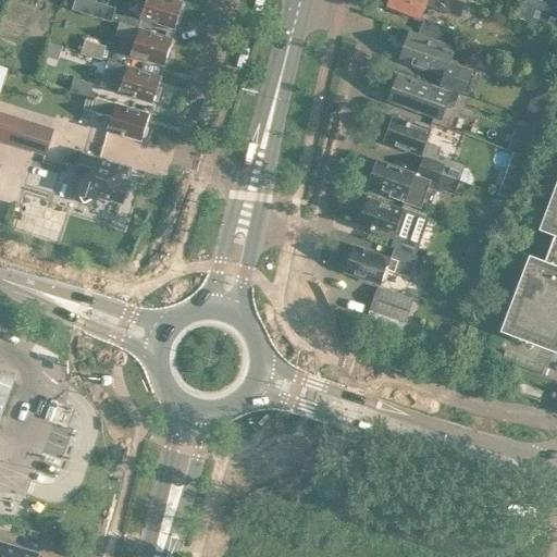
[(110,19),(114,5),(97,0),(73,0),(72,7),(89,12),(110,19)]
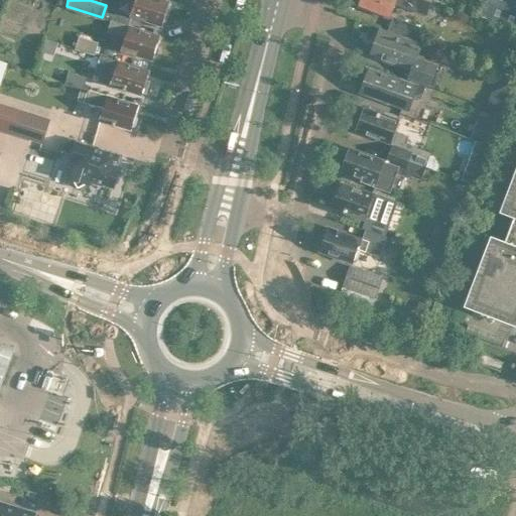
[(126,0),(133,2),(129,14),(160,23),(168,0),(167,0),(126,0)]
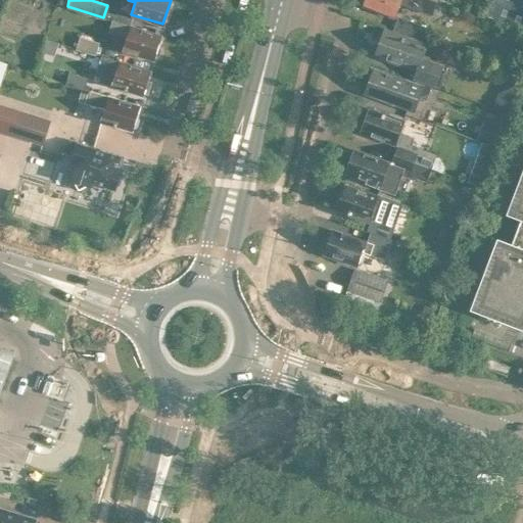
[(362,0),(364,2),(363,6),(392,17),(398,2),(413,7),(414,5),(424,9),(426,0),(362,0)]
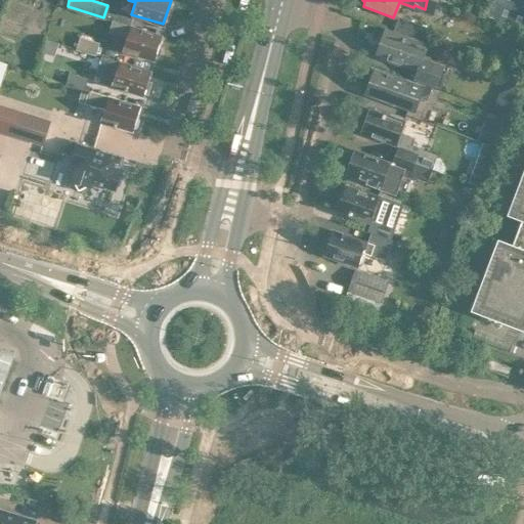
[(523,0),(501,0),(494,17),(523,29),(523,0)]
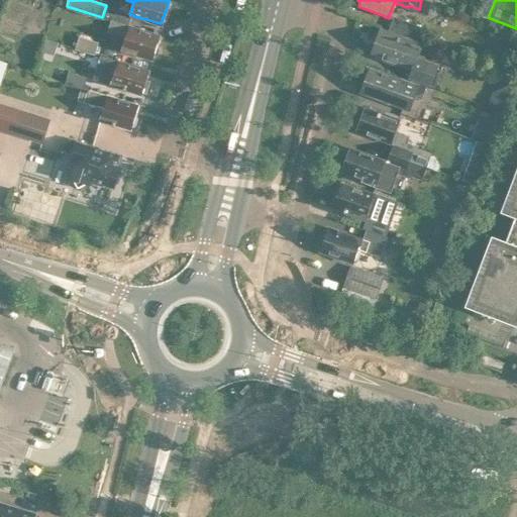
[(387,28),(413,38),(418,26),(407,21),(406,24),(391,18),(387,28)]
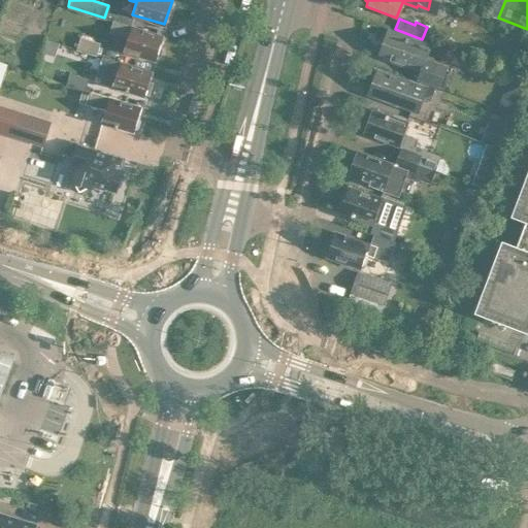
[(155,60),(162,35),(112,20),(109,31),(121,35),(121,34),(127,36),(123,51),(137,55),(138,54),(155,60)]
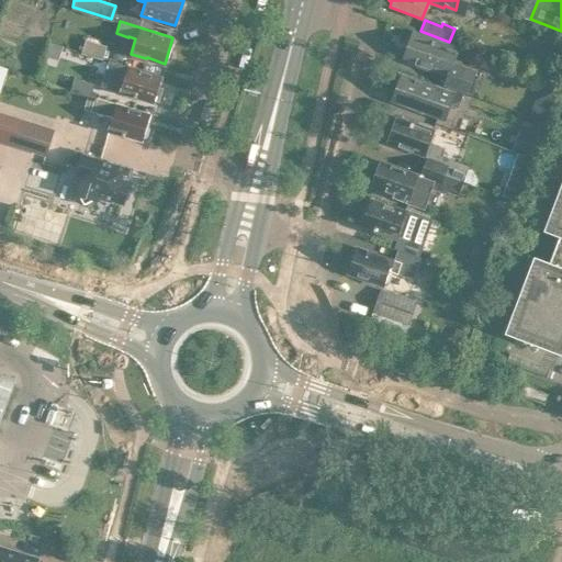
[(449,45),(413,32),(412,34),(409,33),(406,43),(408,43),(403,59),(451,77),(448,86),(446,85),(445,87),(454,90),(456,88),(471,94),(478,76),(473,74),(474,69),(444,58),(449,45)]
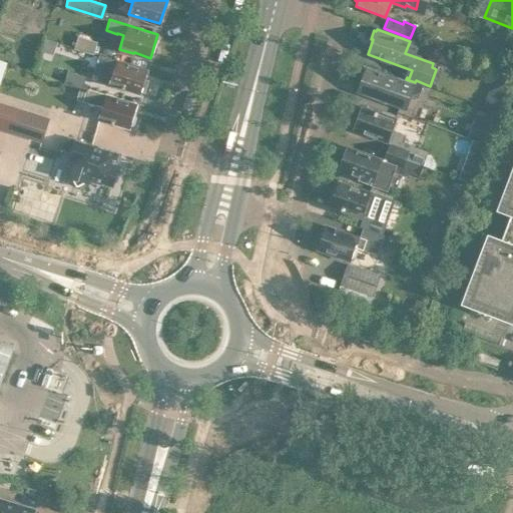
[(78,35),(74,46),(92,52),(96,41),(78,35)]
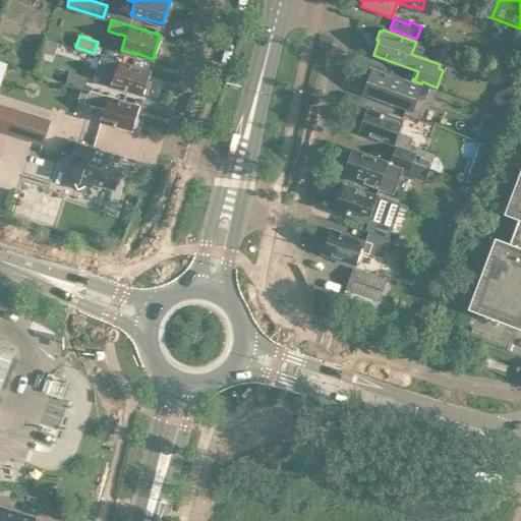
[(110,84),(125,90),(125,89),(141,94),(150,70),(100,55),(97,65),(94,76),(111,81),(110,84)]
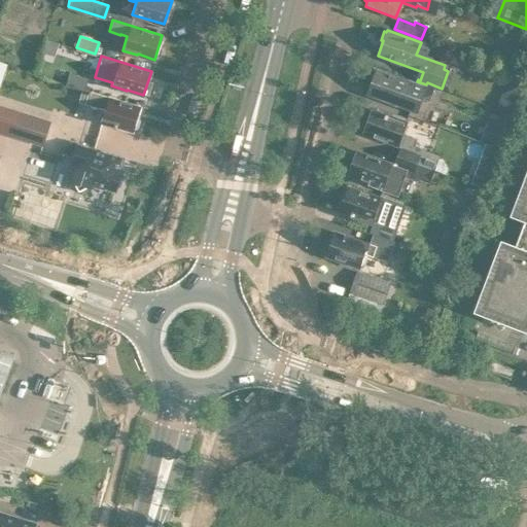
[(416,85),(376,70),(372,80),(369,81),(365,88),(367,91),(366,93),(398,104),(403,91),(413,94),(414,93),(422,96),(426,84),(417,81),(416,85)]
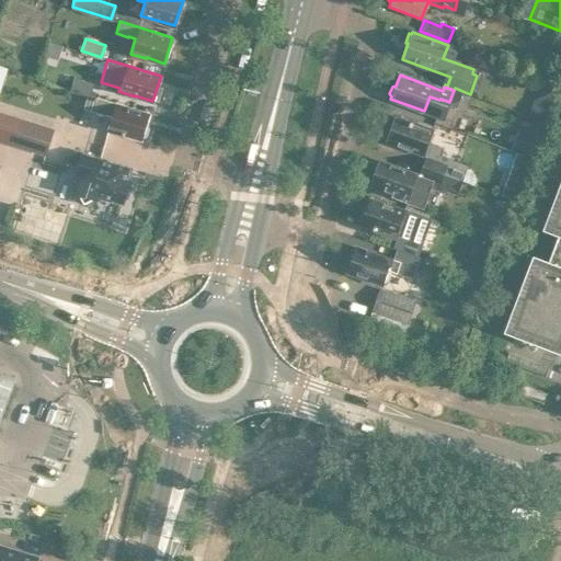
[(73,76),(69,89),(88,94),(90,95),(94,82),(73,76)]
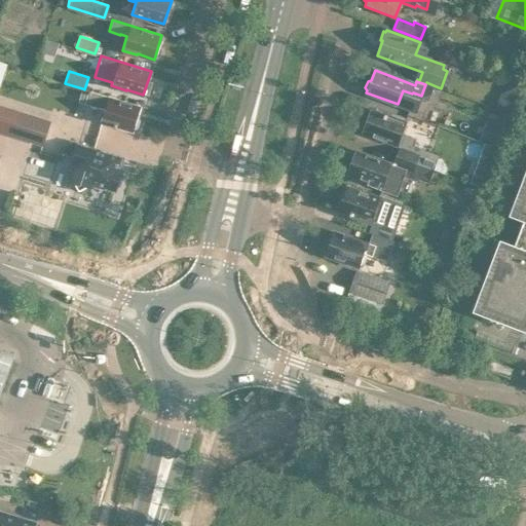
[(84,89),(82,88),(78,100),(98,106),(99,105),(105,106),(101,121),(115,125),(115,124),(133,130),(140,106),(84,89)]
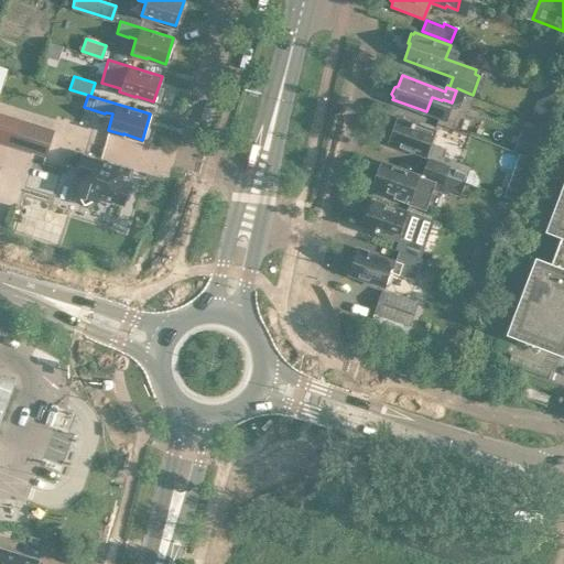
[(533,99),(530,109),(549,117),(552,107),(533,99)]
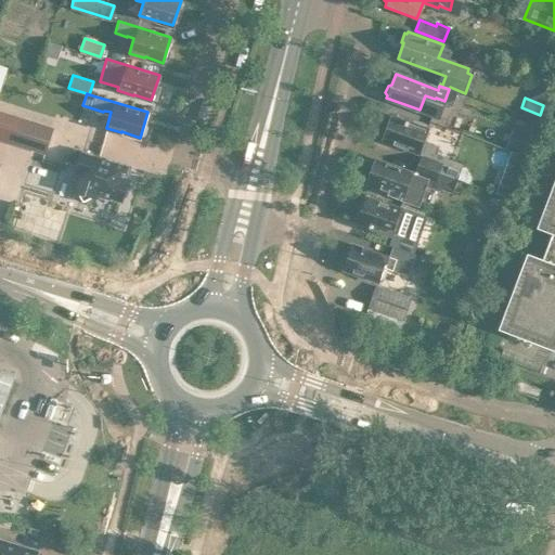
[(0,137),(44,152),(52,128),(0,111),(0,137)]
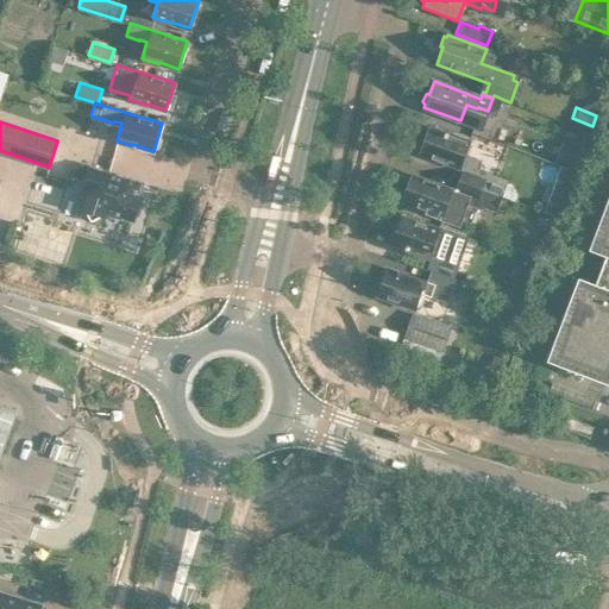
[(463,168),(459,179),(498,193),(503,179),(475,169),(478,161),(464,155),(470,140),(466,139),(468,136),(453,130),(452,135),(428,126),(427,130),(422,129),(415,148),(420,150),(419,152),(463,168)]
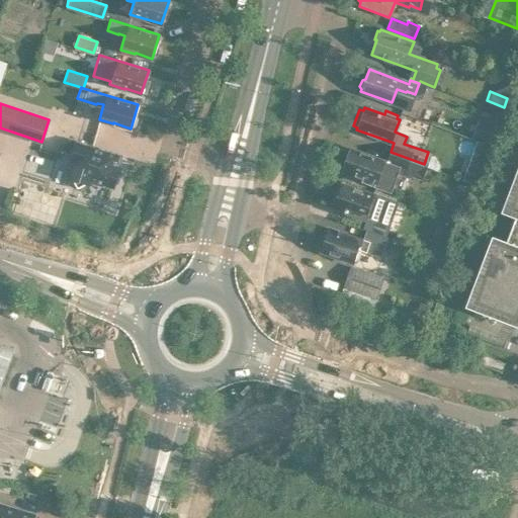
[(118,154),(75,141),(70,159),(73,160),(68,176),(71,177),(76,187),(86,182),(90,183),(91,180),(112,186),(113,183),(116,181),(119,172),(117,169),(118,166),(115,165),(118,154)]
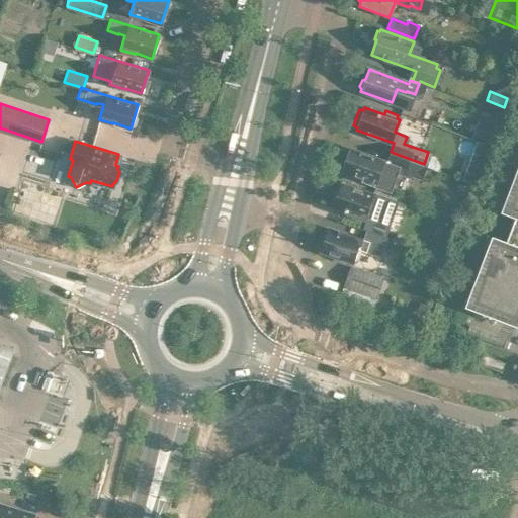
[(424,164),(391,152),(387,161),(350,148),(346,157),(343,156),(339,166),(343,168),(342,170),(361,177),(360,179),(390,190),(397,168),(420,176),(424,164)]
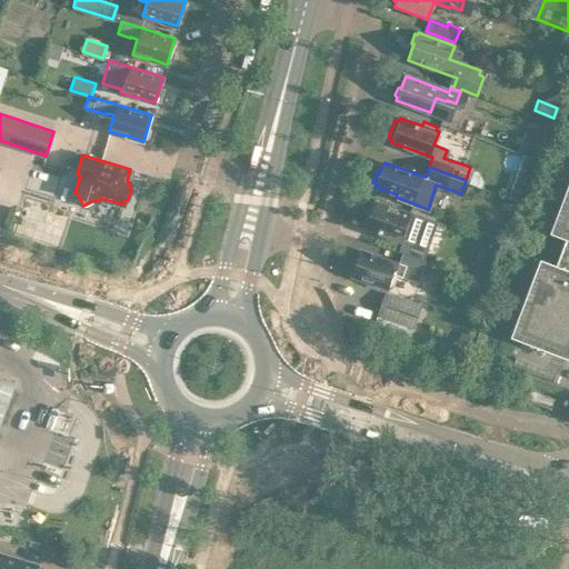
[(512,185),(508,196),(525,201),(529,191),(523,189),(512,185)]
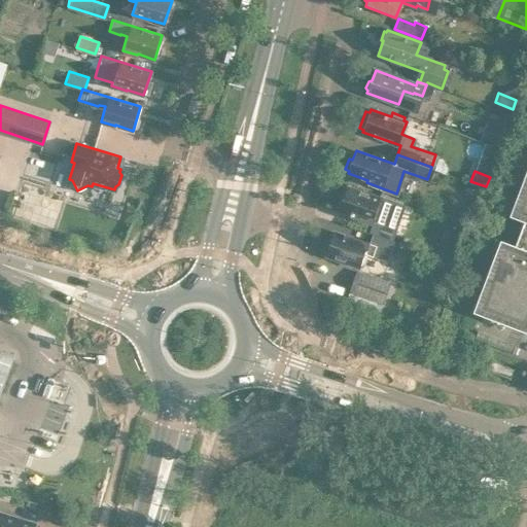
[(526,177),(514,213),(525,217),(514,248),(502,244),(478,309),(526,327),(526,325),(526,177)]
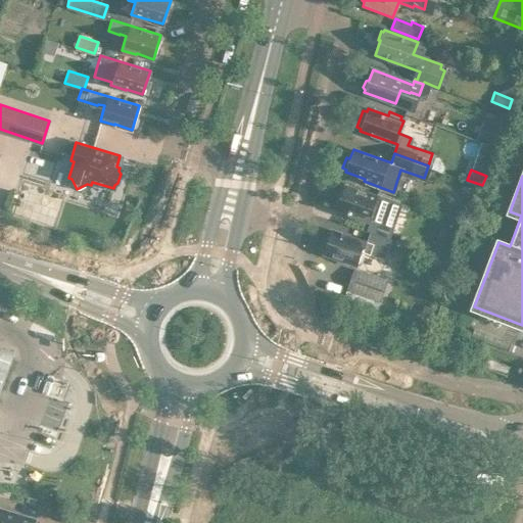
[(48,225),(53,208),(31,201),(35,190),(21,185),(12,214),(48,225)]
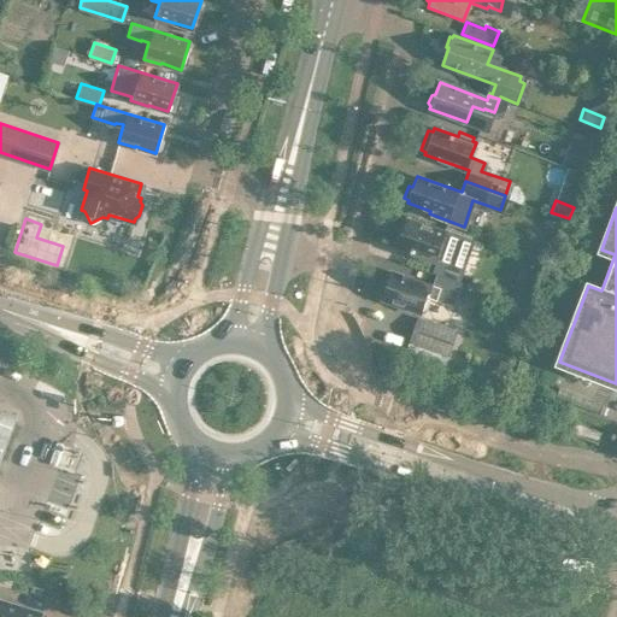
[(411,251),(410,253),(435,262),(441,242),(460,250),(464,239),(406,218),(401,231),(397,230),(392,245),(411,251)]
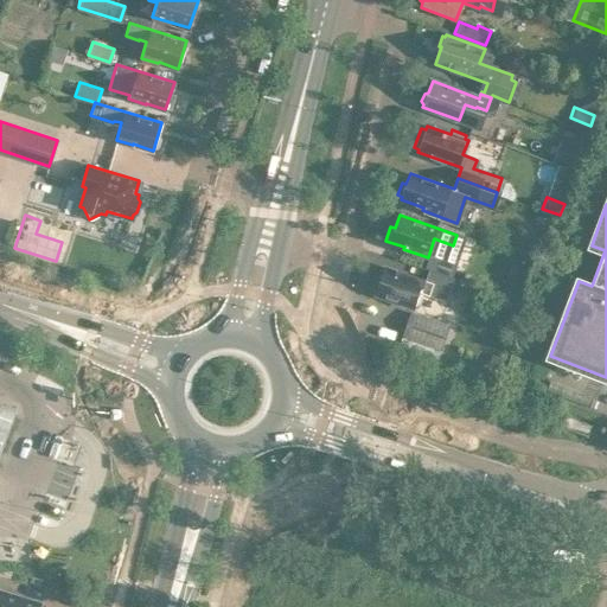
[(433,259),(429,269),(452,278),(455,267),(433,259)]
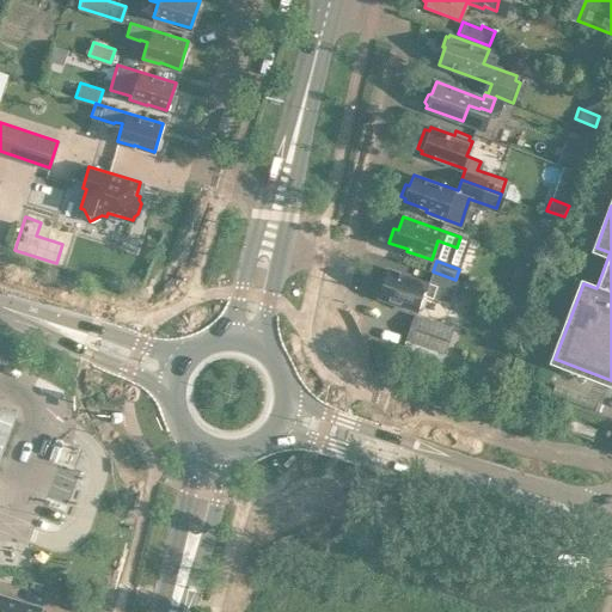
[(456,280),(433,271),(429,281),(399,270),(399,274),(386,269),(384,277),(378,281),(375,289),(378,294),(378,295),(417,310),(423,292),(448,300),(456,280)]
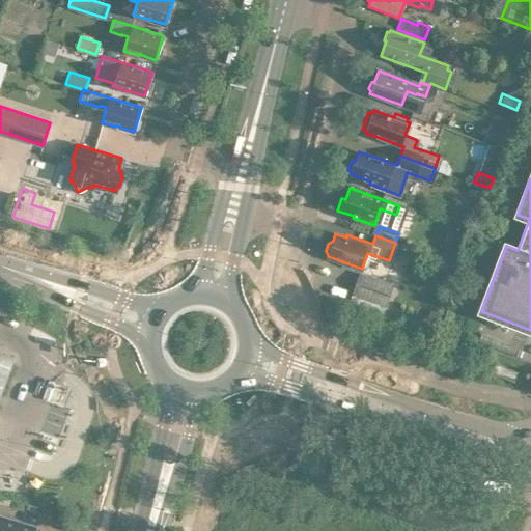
[(445,258),(448,259),(456,262),(460,251),(452,249),(448,251),(445,258)]
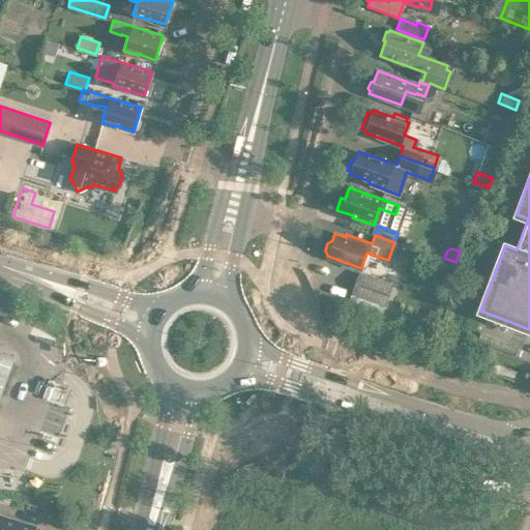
[(380,313),(383,304),(390,283),(359,271),(352,294),(349,301),(380,313)]
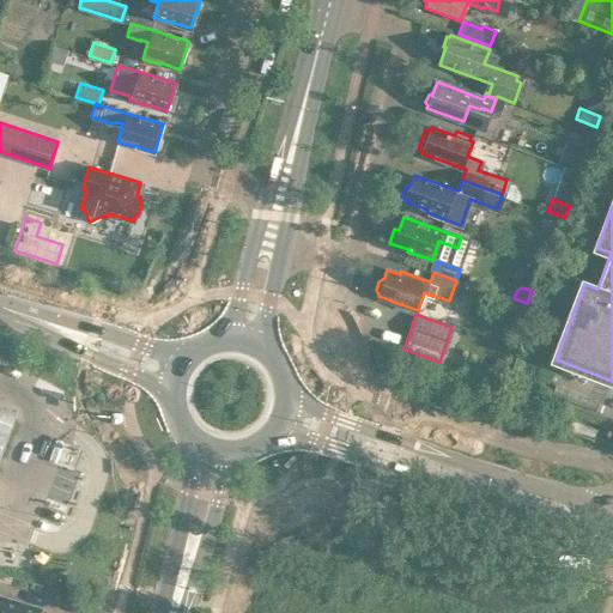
[(490,375),(502,378),(508,363),(495,359),(490,375)]
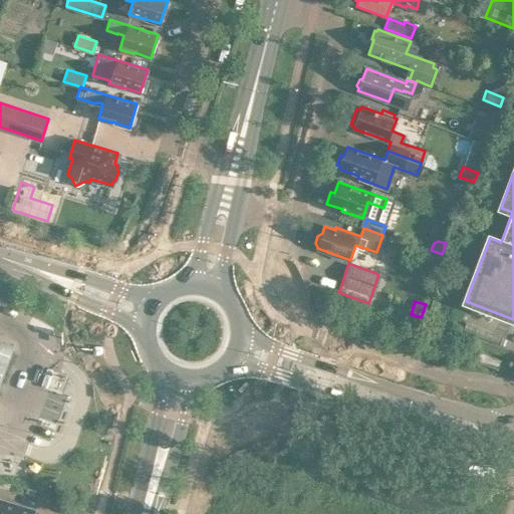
[(31,513),(33,510),(0,500),(0,513),(31,513)]
